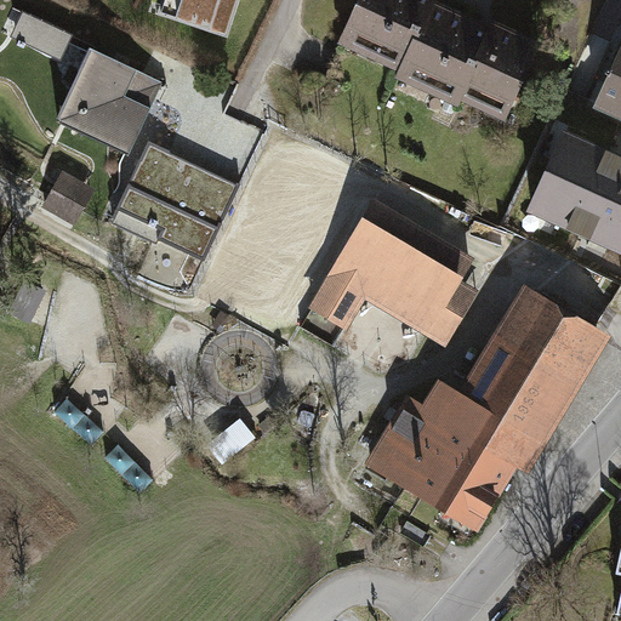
[(237,0),(165,0),(161,13),(226,34),(237,0)]
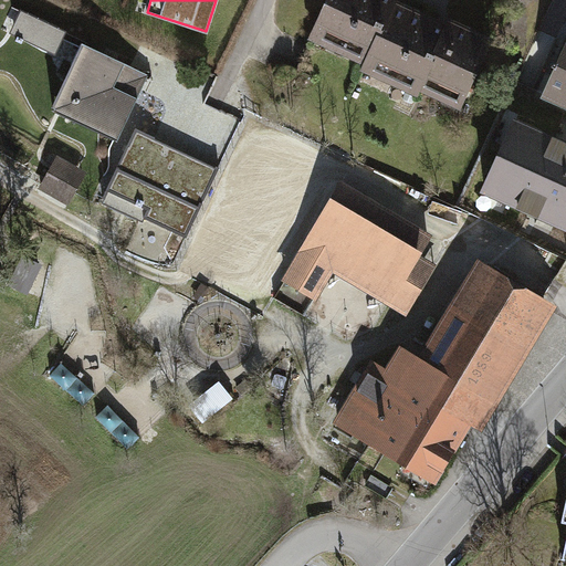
[(396,0),(328,0),(315,30),(347,45),(344,51),(367,62),(394,4),(396,0)]
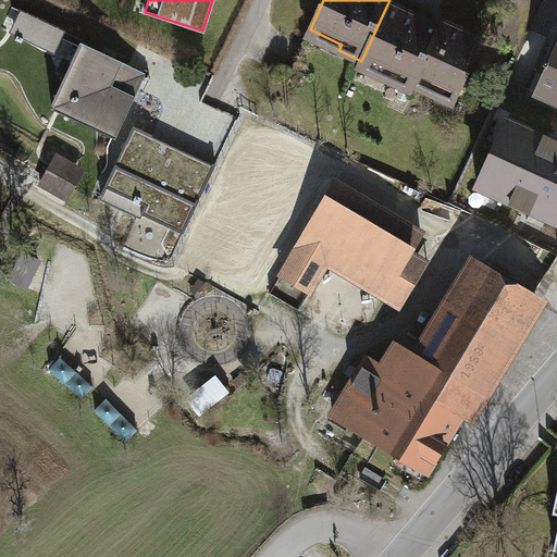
[(387,4),(361,61),(393,76),(391,82),(412,91),(415,86),(435,96),(438,90),(457,98),(483,42),(442,23),(440,28),(387,4)]
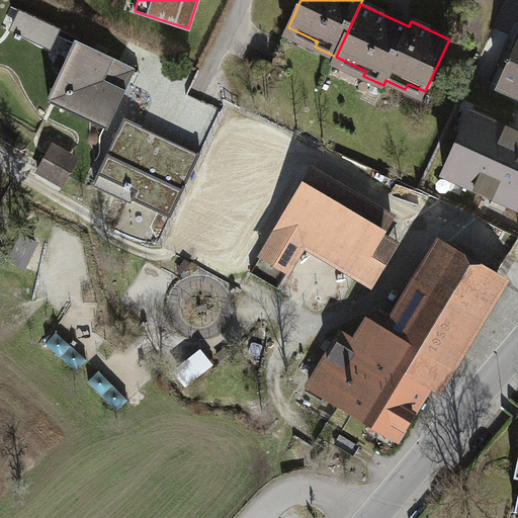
[(53,51),(63,30),(14,7),(4,26),(53,51)]
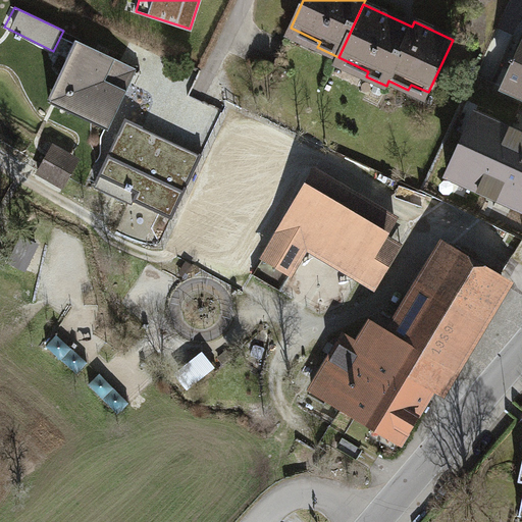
[(521,28),(496,88),(521,98),(521,28)]
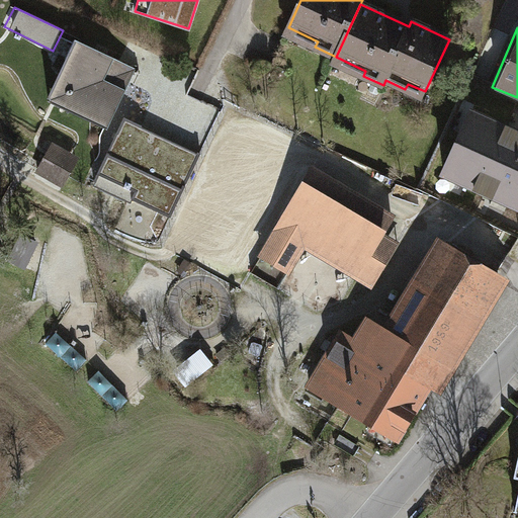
[(135,75),(71,45),(42,105),(106,135),(135,75)]
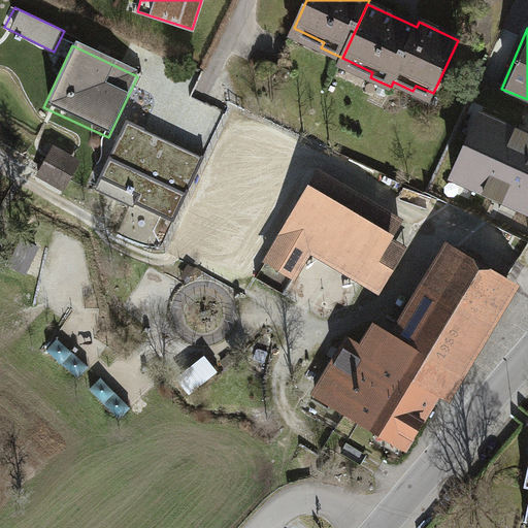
[(527,137),(484,116),(453,177),(527,215),(527,137)]
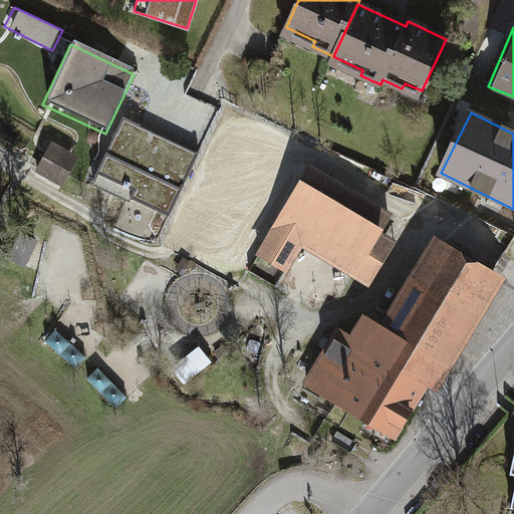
[(198,155),(125,121),(96,184),(170,216),(198,155)]
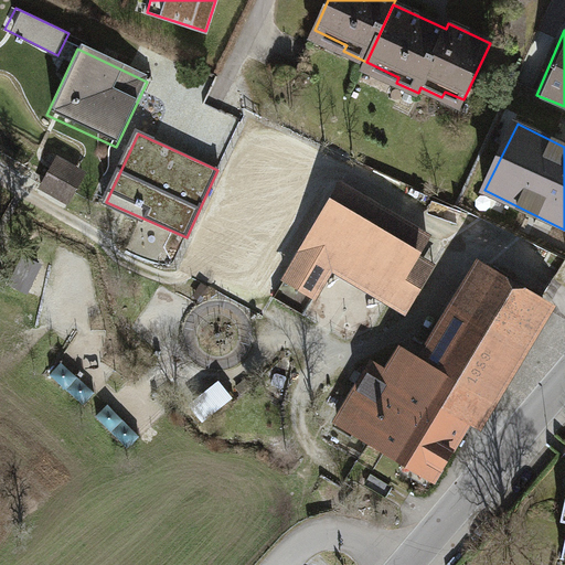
[(57,157),(40,189),(68,205),(87,173),(57,157)]
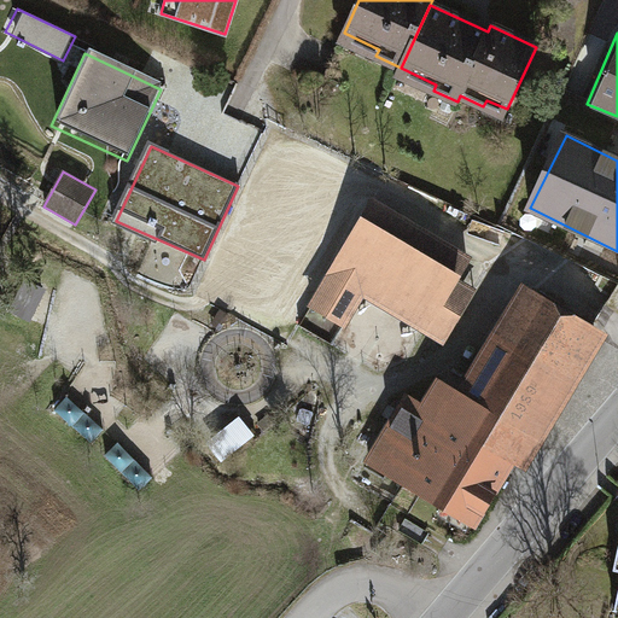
[(472,256),(369,197),(305,305),(343,327),(360,297),(442,345),(474,289),(458,279),(472,256)]
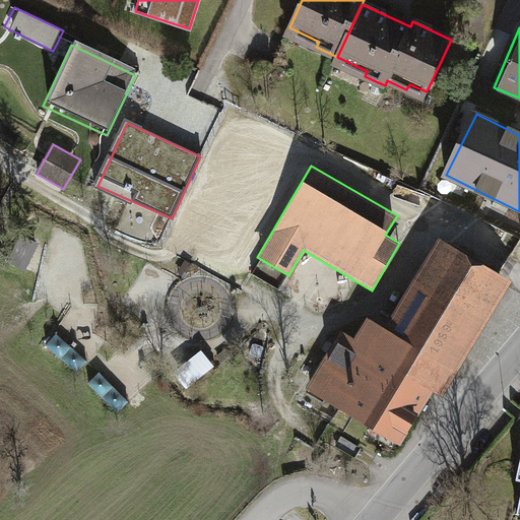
[(40,241),(26,232),(5,262),(18,271),(40,241)]
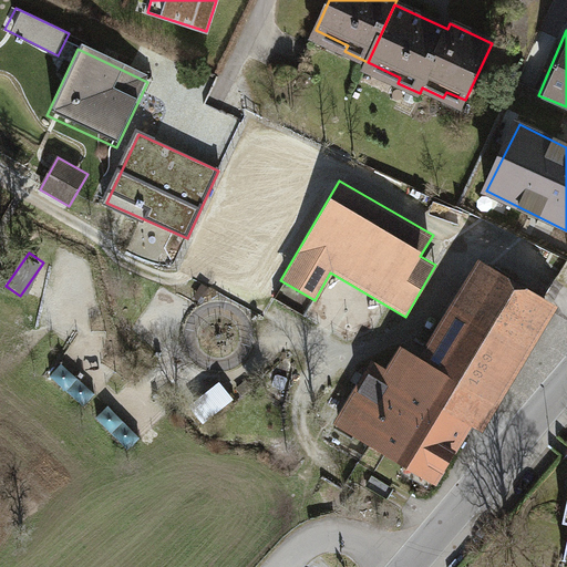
[(472,267),(413,369),(493,415),(553,313),(472,267)]
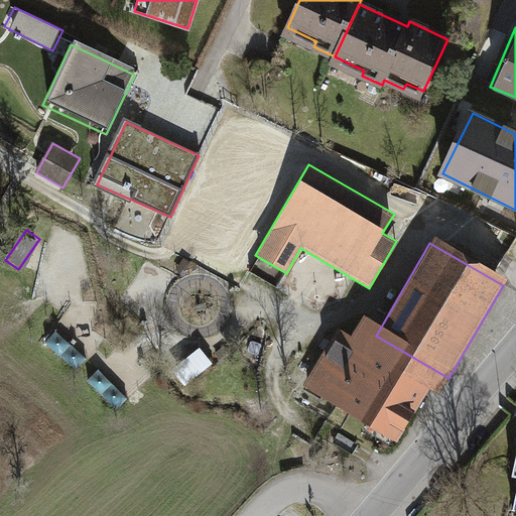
[(300,397),(391,449),(421,397),(433,404),(448,378),(376,336),(356,325),(347,341),(337,335),(300,397)]
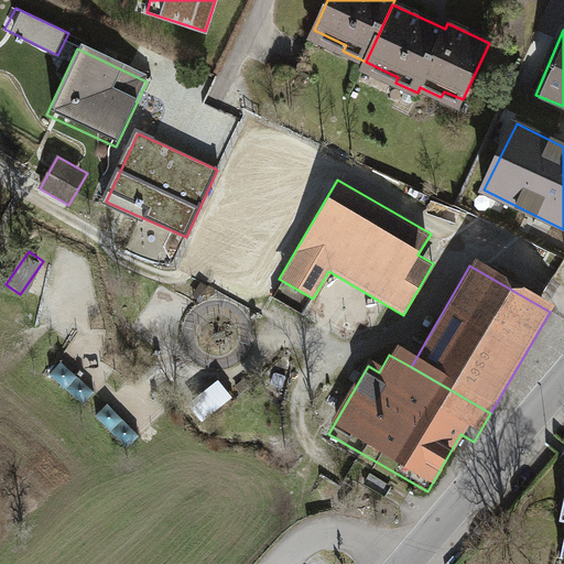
[(232,402),(215,379),(187,400),(206,423),(232,402)]
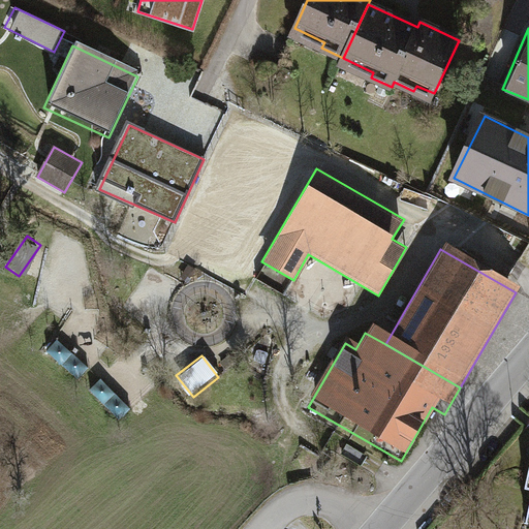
[(528,478),(519,524),(528,525),(528,478)]
